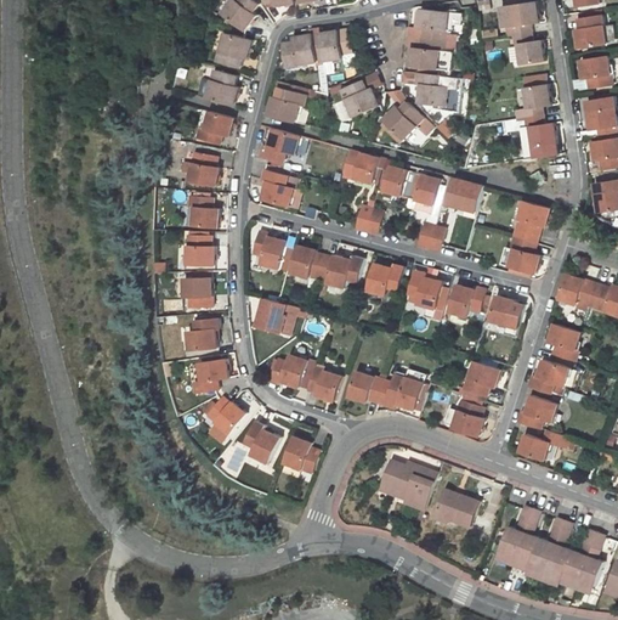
[(231,0),(221,12),(242,32),(256,18),(251,15),(260,6),(253,0),(231,0)]
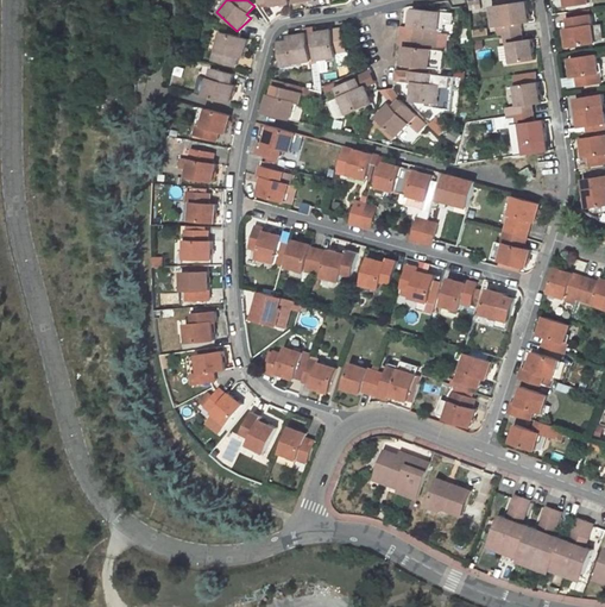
[(561,0),(563,11),(587,7),(585,0),(561,0)]
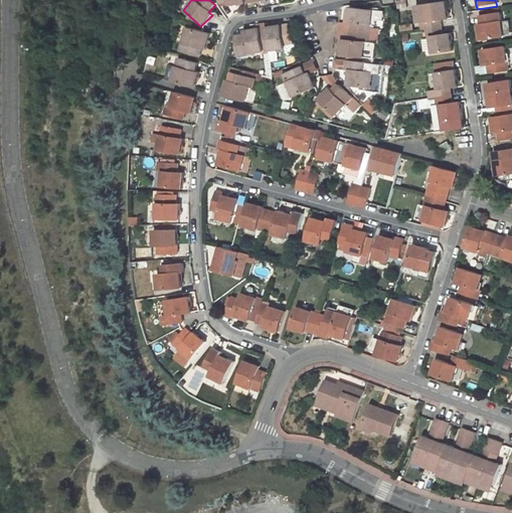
[(422,5),(425,23),(421,24),(422,31),(439,29),(438,21),(445,19),(442,2),(422,5)]
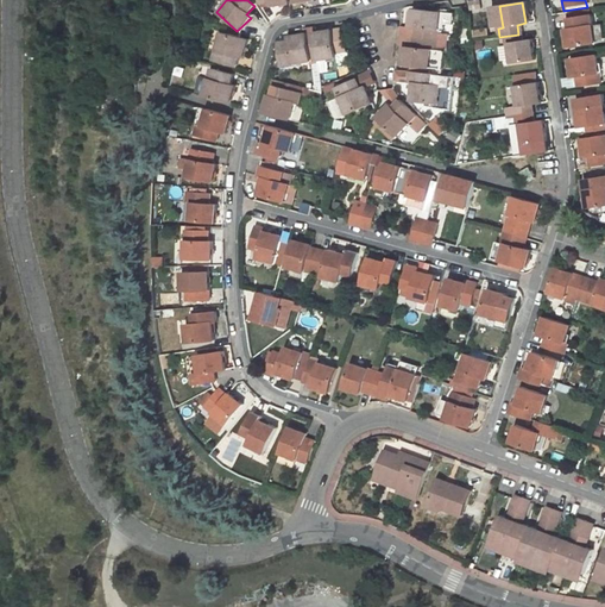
[(411,30),(410,39),(435,42),(445,43),(446,33),(436,32),(438,14),(410,11),(408,29),(411,30)]
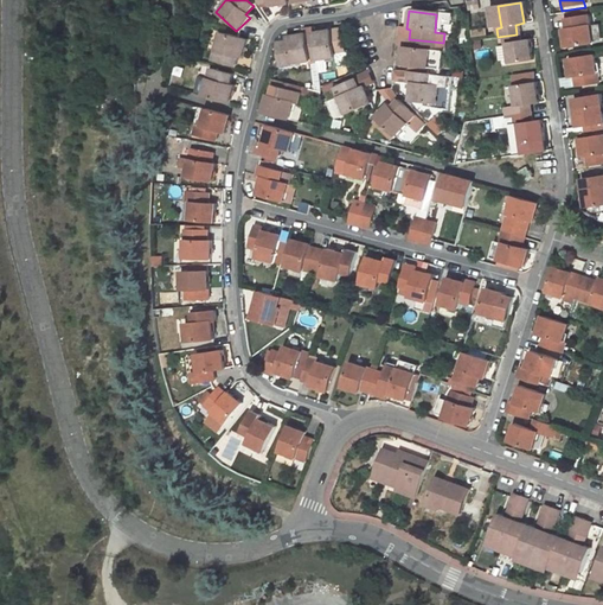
[(563,51),(590,48),(587,19),(563,23),(565,32),(560,33),(563,51)]
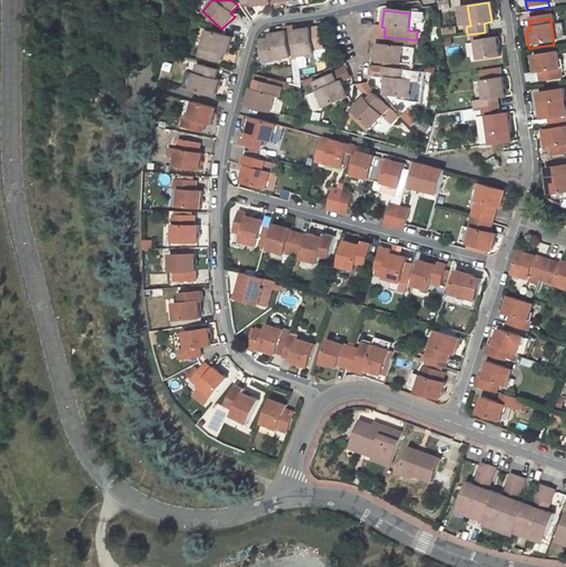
[(381,27),(371,26),(370,35),(384,37),(385,28),(381,27)]
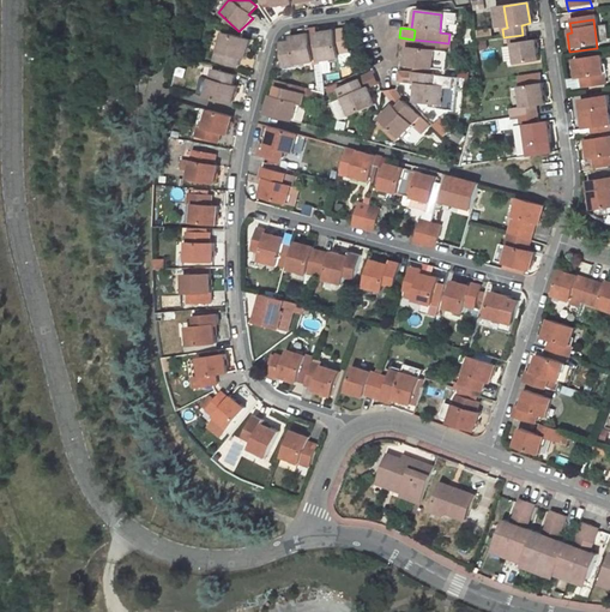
[(319,63),(337,60),(337,57),(346,54),(343,33),(314,36),(319,63)]
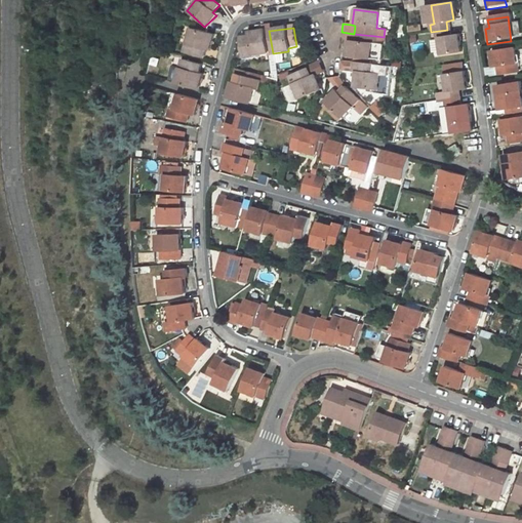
[(187,30),(179,53),(199,58),(201,50),(204,51),(209,36),(187,30)]
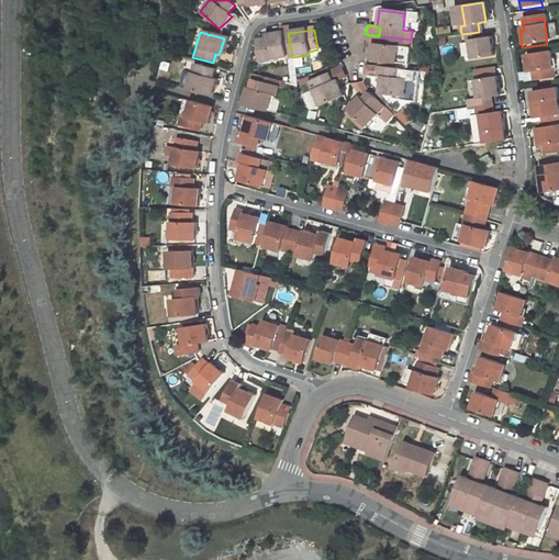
[(466,42),(469,60),(491,57),(488,37),(480,38),(479,32),(461,34),(464,42),(466,42)]
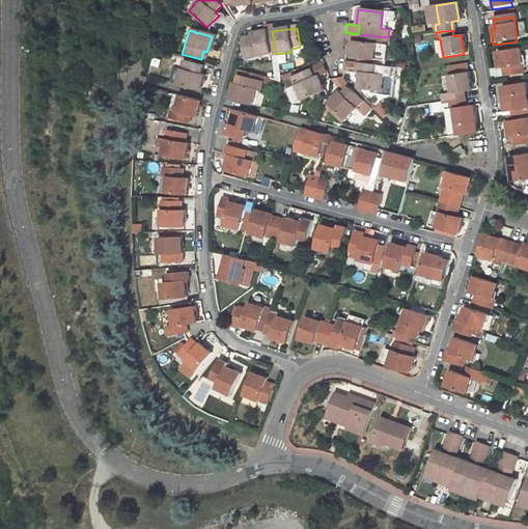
[(272,31),(266,32),(269,55),(276,54),(272,31)]
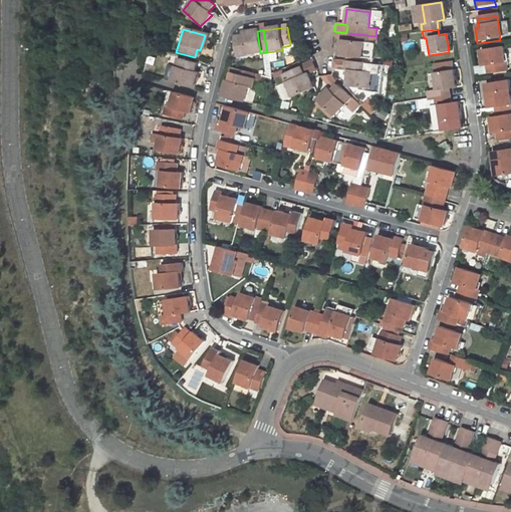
[(234,38),(236,49),(237,57),(260,53),(257,31),(242,33),(243,37),(234,38)]
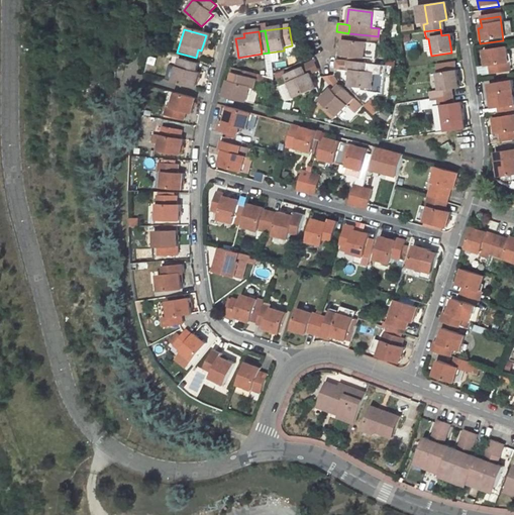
[(348,33),(336,31),(336,39),(341,40),(347,40),(348,33)]
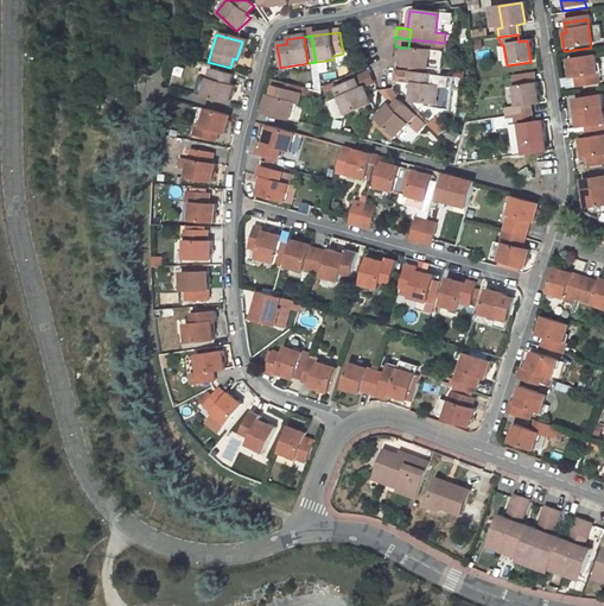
[(401,48),(400,65),(427,69),(428,51),(433,52),(434,42),(409,39),(408,48),(401,48)]
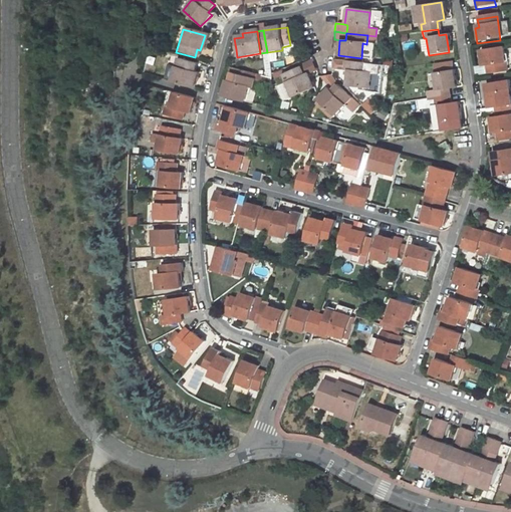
[(486,75),(506,72),(502,49),(479,53),(481,68),(485,67),(486,75)]
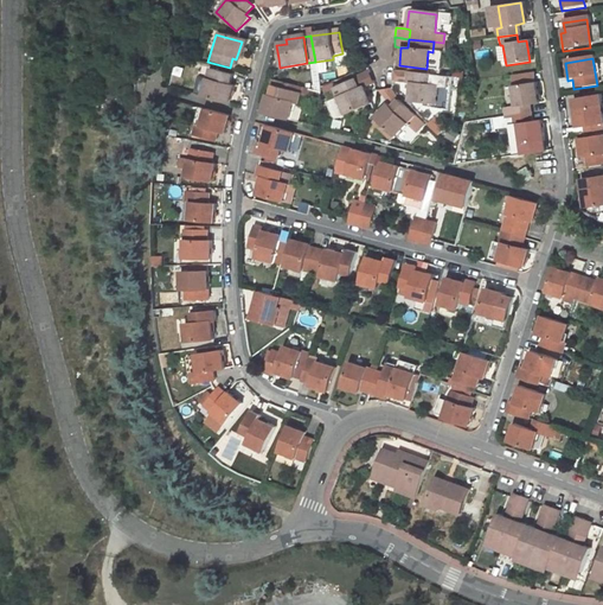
[(228,76),(205,70),(198,97),(224,104),(229,87),(225,86),(228,76)]
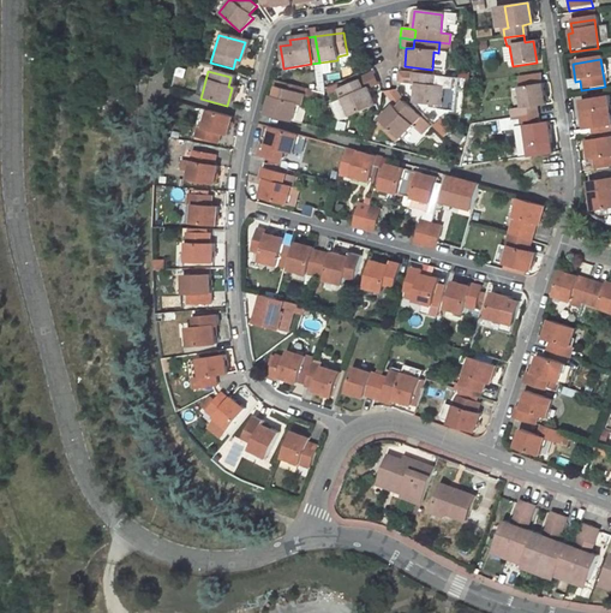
[(411,84),(412,73),(396,71),(395,83),(411,84)]
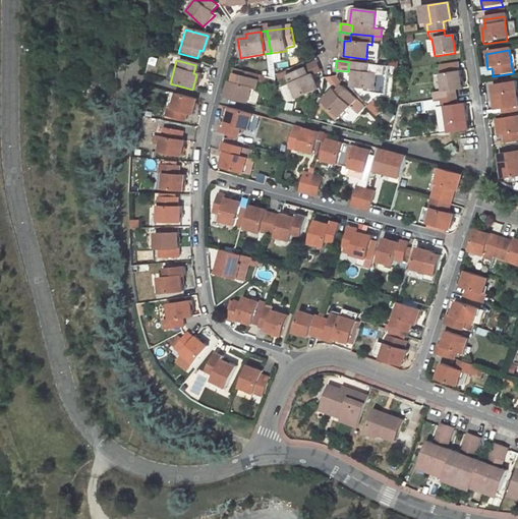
[(350,87),(373,90),(372,94),(384,95),(387,66),(349,62),(348,71),(347,76),(351,77),(350,87)]
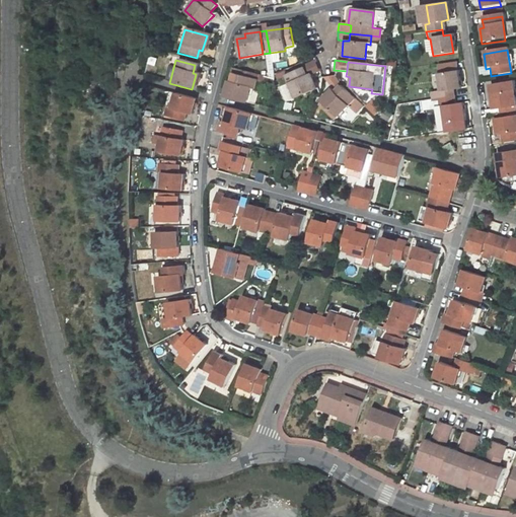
[(302,68),(303,70),(306,77),(309,75),(317,72),(313,63),(302,68)]
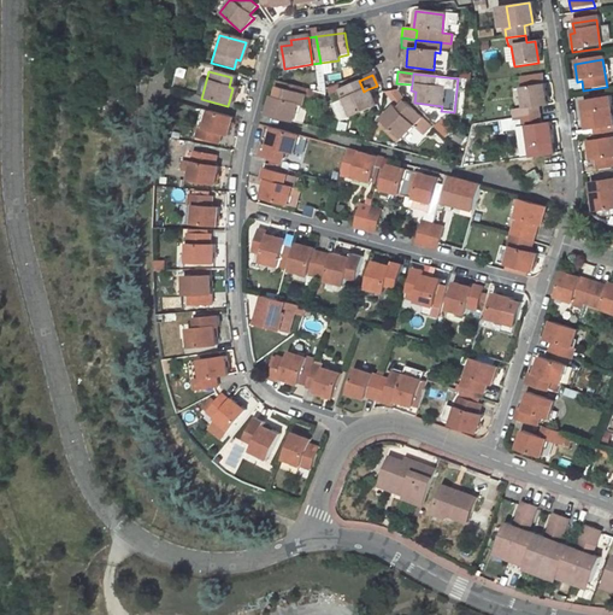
[(292,124),(295,107),(300,109),(304,98),(311,100),(312,93),(277,83),(272,99),(269,99),(264,116),(292,124)]
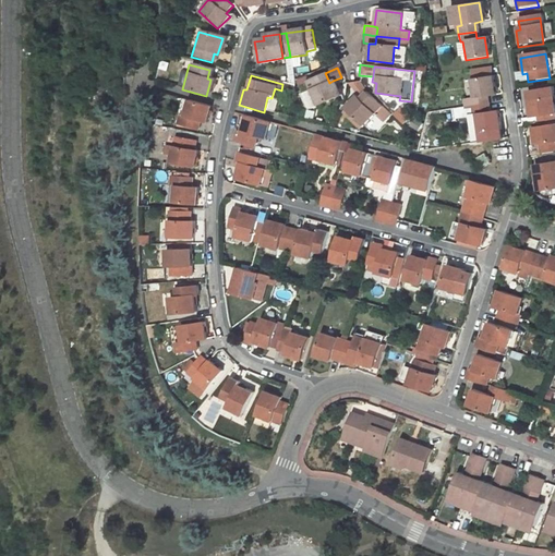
[(340,97),(333,81),(329,83),(326,75),(306,84),(317,107),(340,97)]
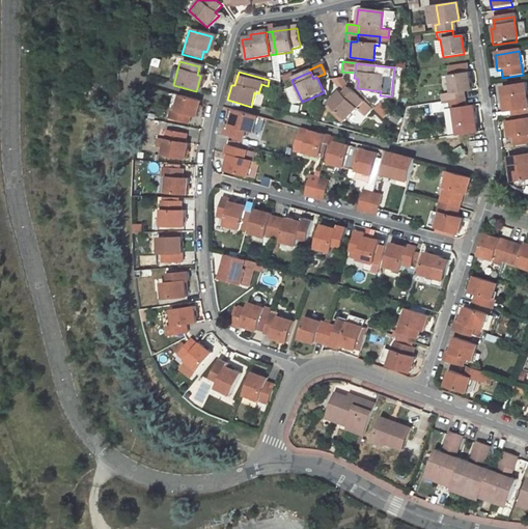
[(446,78),(449,95),(445,96),(446,104),(464,101),(463,94),(470,92),(467,75),(446,78)]
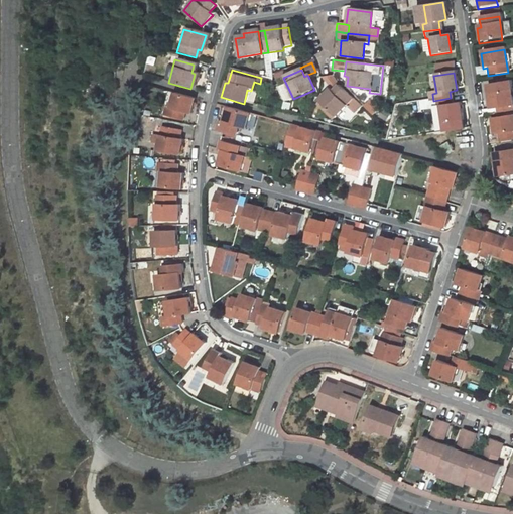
[(323,79),(333,93),(337,87),(331,78),(323,79)]
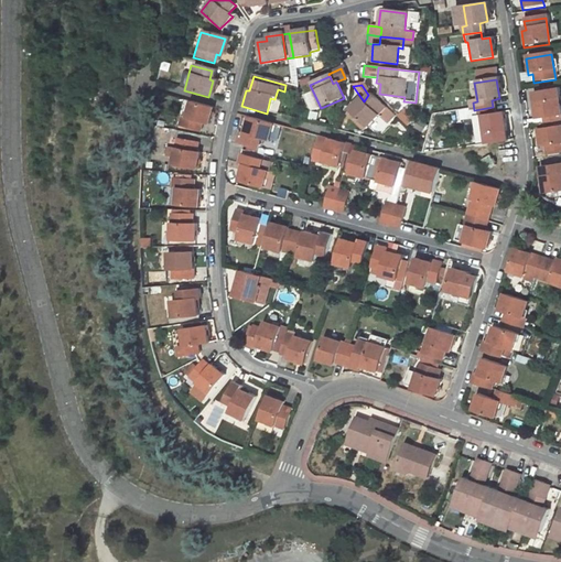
[(560,118),(557,92),(535,95),(537,104),(532,105),(535,121),(560,118)]
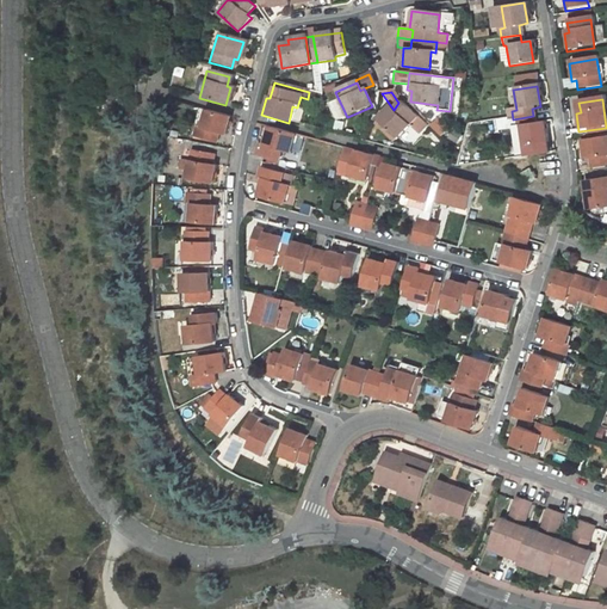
[(397,140),(409,127),(417,134),(425,127),(416,118),(398,103),(394,110),(392,110),(389,108),(377,121),(397,140)]
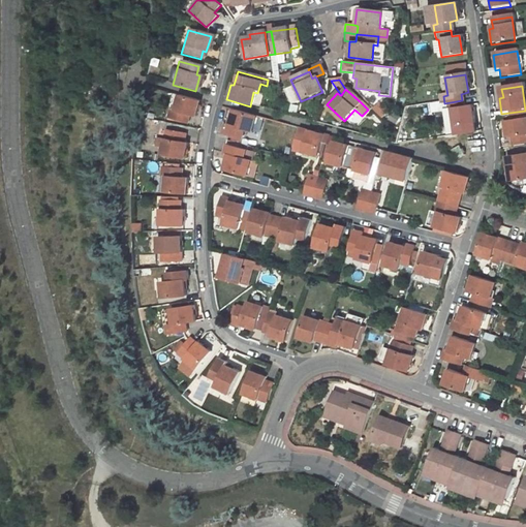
[(197,102),(177,96),(173,111),(168,111),(165,119),(185,124),(187,116),(193,118),(197,102)]
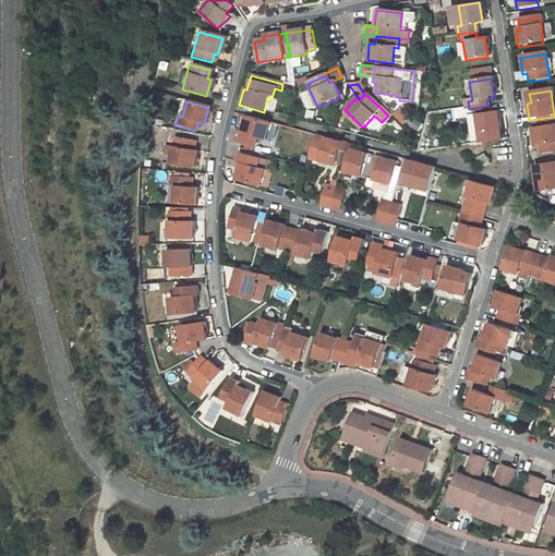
[(474,116),(477,133),(477,135),(498,132),(495,112),(489,113),(487,106),(469,109),(470,117),(474,116)]
